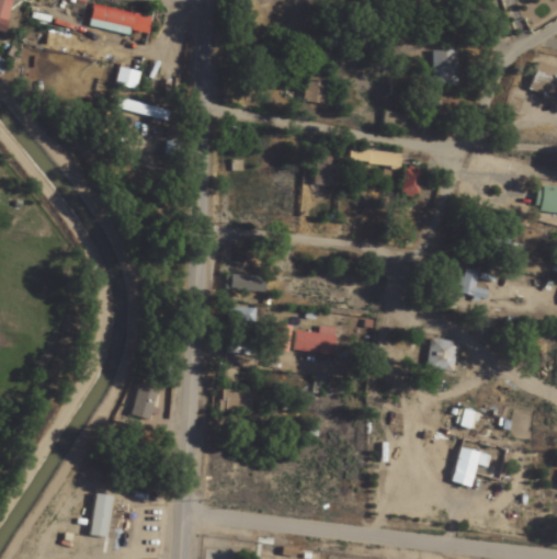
[(0,0),(0,31),(6,33),(13,0),(0,0)]
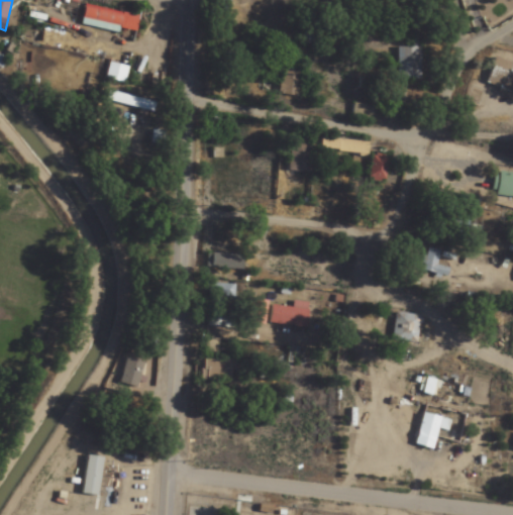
[(83,23),(137,33),(141,13),(87,3),(83,23)]
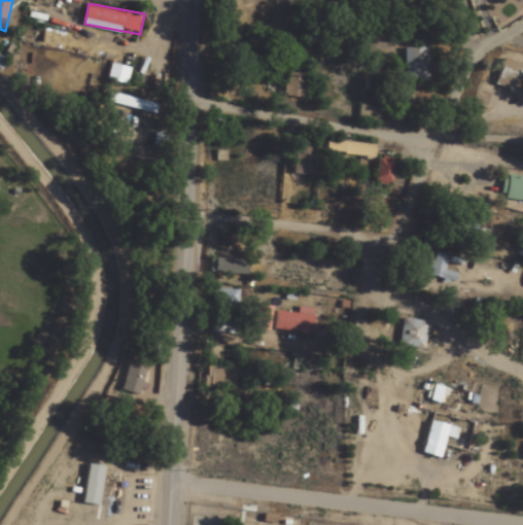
[(407,78),(431,78),(431,46),(407,46),(407,78)]
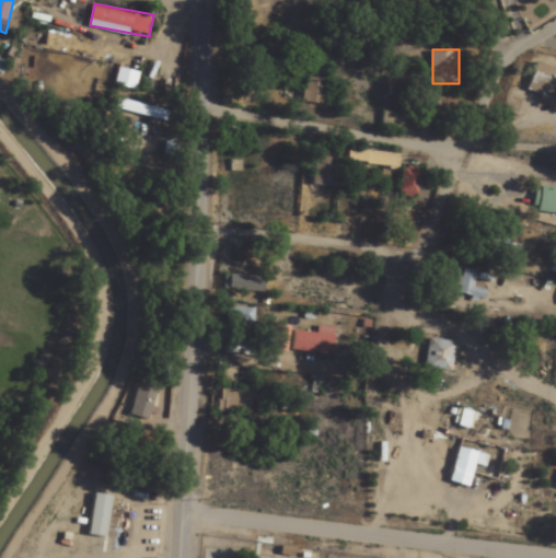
[(555,65),(531,65),(531,94),(555,94),(555,65)]
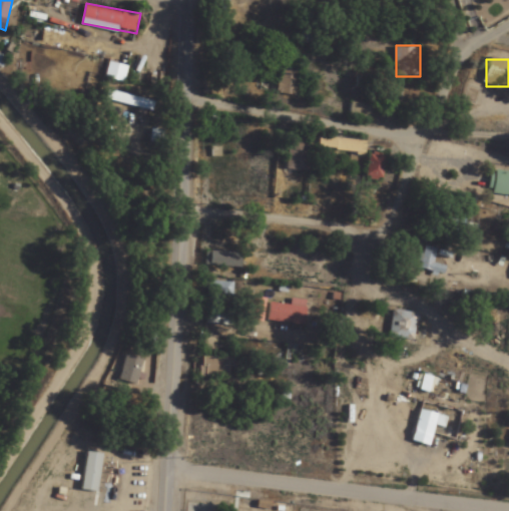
[(107,75),(124,80),(128,66),(111,61),(107,75)]
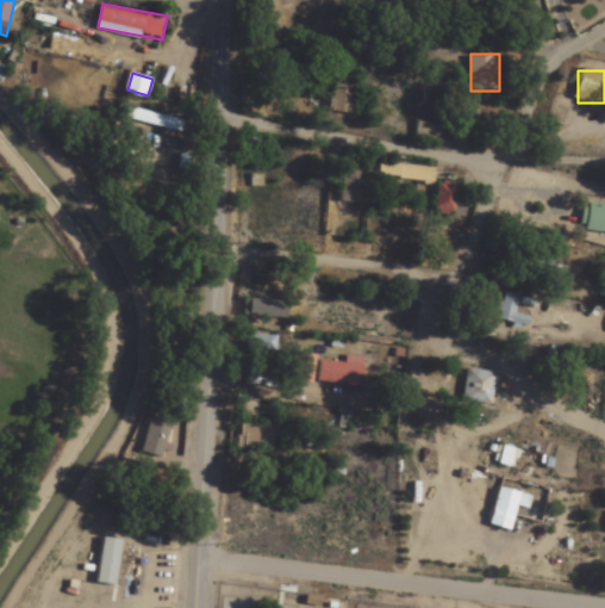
[(357,80),(336,79),(335,111),(355,112),(357,80)]
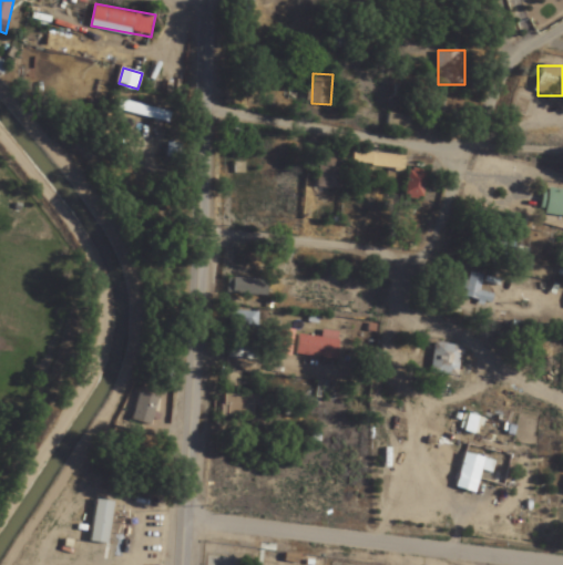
[(125,109),(170,122),(173,112),(128,100),(125,109)]
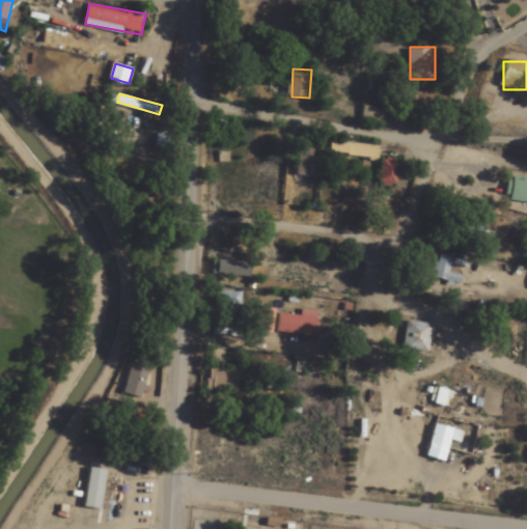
[(382,144),(333,140),(332,154),(381,158),(382,144)]
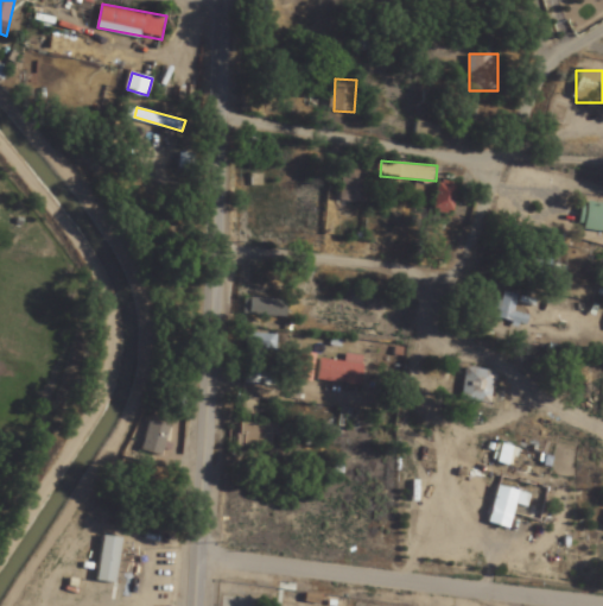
[(343,200),(367,201),(368,165),(343,164),(343,200)]
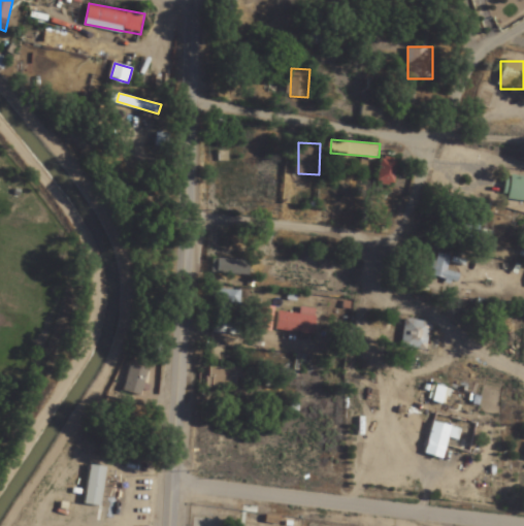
[(379,181),(395,184),(399,159),(383,156),(379,181)]
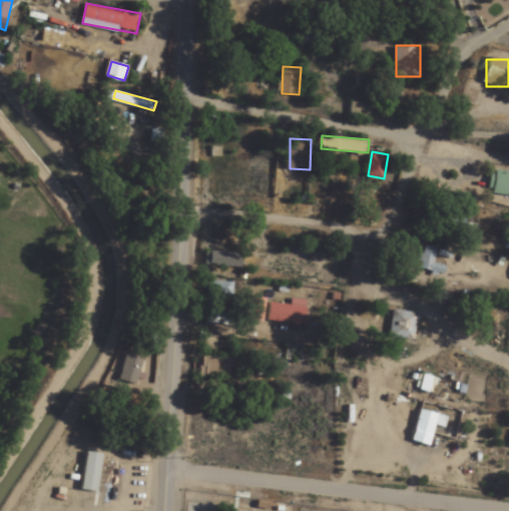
[(508,169),(493,167),(489,192),(508,194),(508,169)]
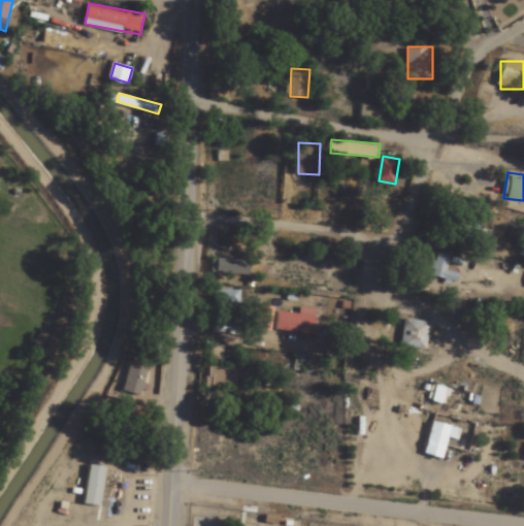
[(477,215),(449,207),(444,228),(471,234),(477,215)]
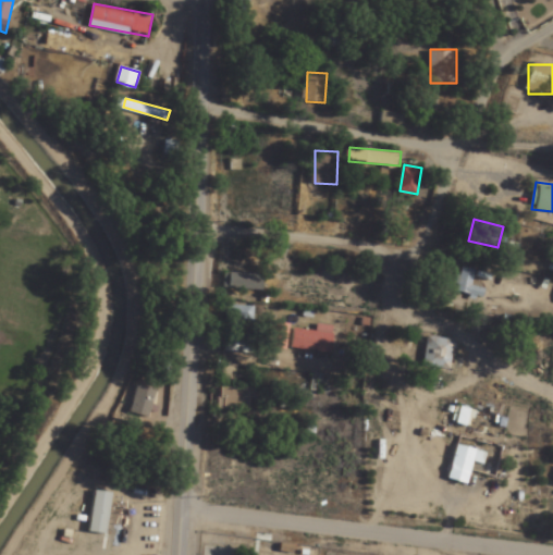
[(506,257),(521,257),(521,242),(505,242),(506,257)]
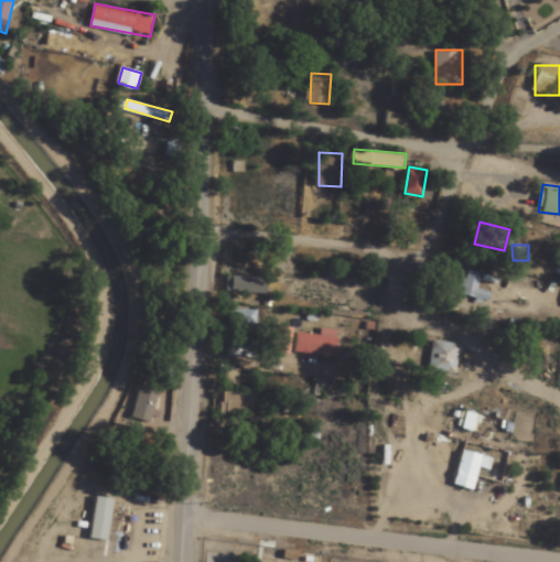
[(464,294),(491,302),(493,292),(480,289),(484,272),(471,269),(464,294)]
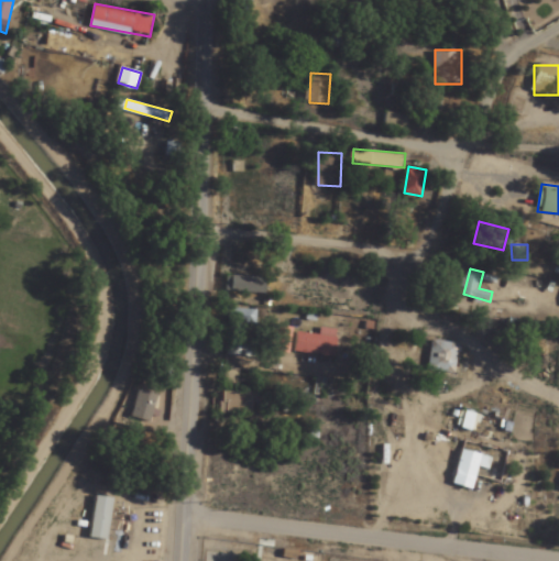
[(267,276),(229,276),(229,293),(267,293),(267,276)]
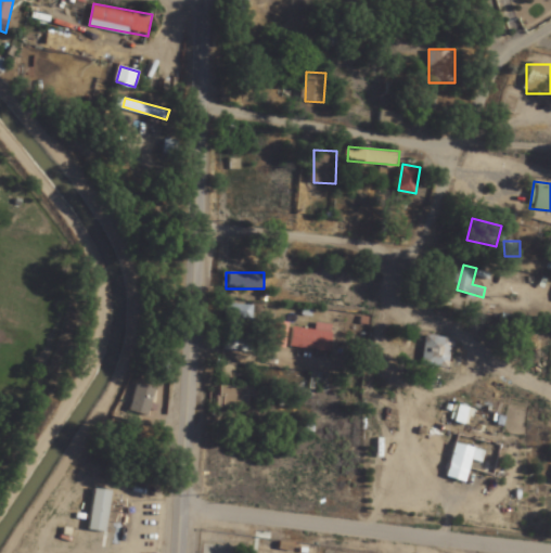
[(254,304),(225,304),(225,336),(240,336),(240,319),(254,319),(254,304)]
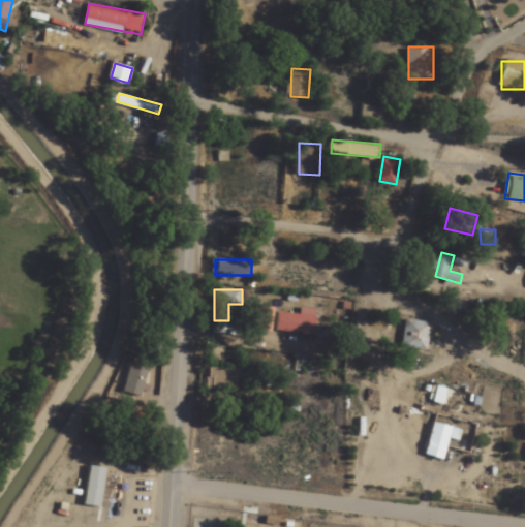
[(253,329),(272,331),(275,307),(256,304),(253,329)]
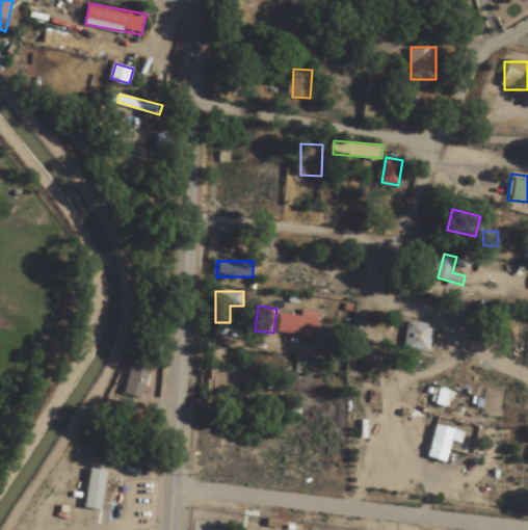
[(318,334),(318,315),(279,315),(279,334),(318,334)]
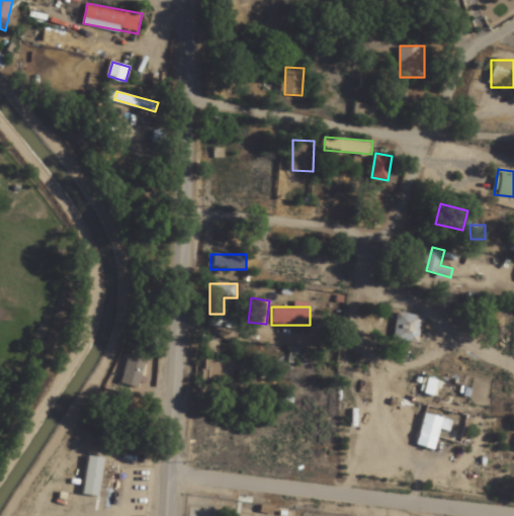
[(420,343),(423,314),(399,312),(395,340),(420,343)]
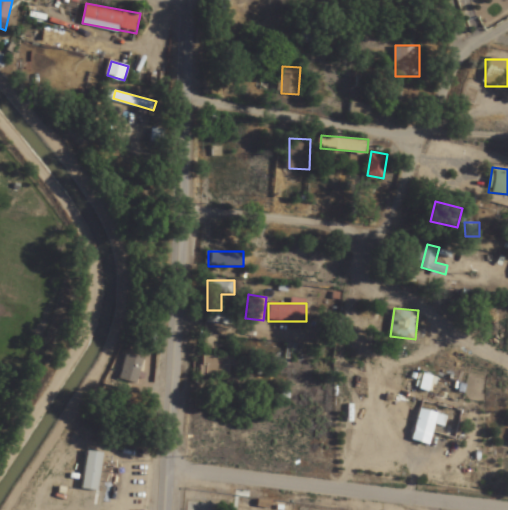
[(231,364),(236,364),(236,355),(201,354),(200,375),(231,376),(231,364)]
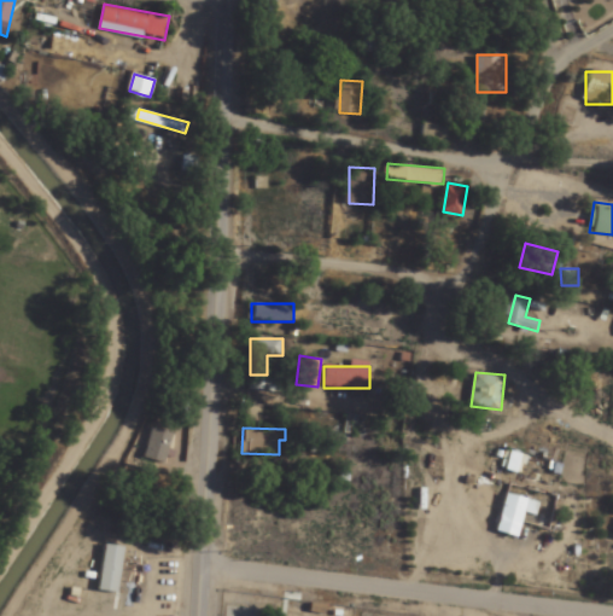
[(151,458),(164,459),(167,435),(152,434),(151,458)]
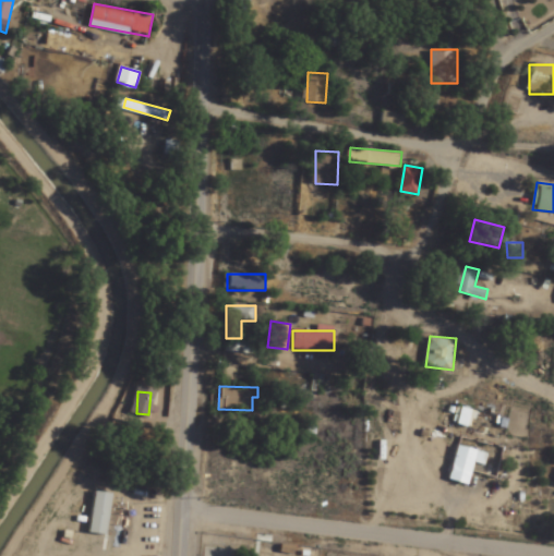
[(470,484),(474,462),(486,464),(490,451),(457,444),(449,480),(470,484)]
